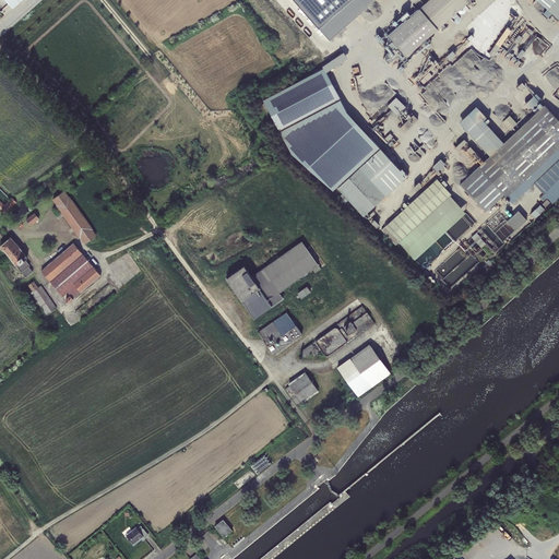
[(294,0),(330,39),(373,0),(294,0)]
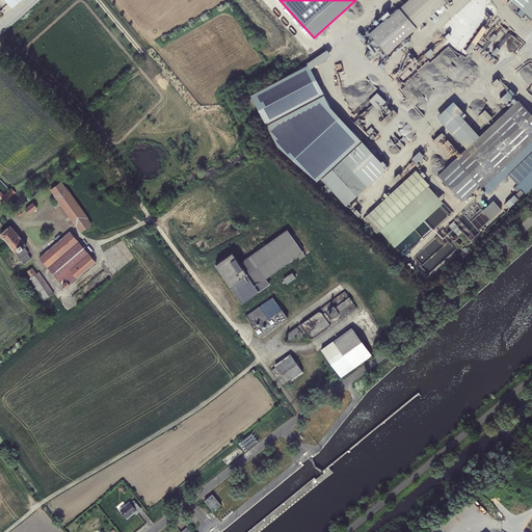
[(408,0),(370,34),(387,54),(448,0),(408,0)]
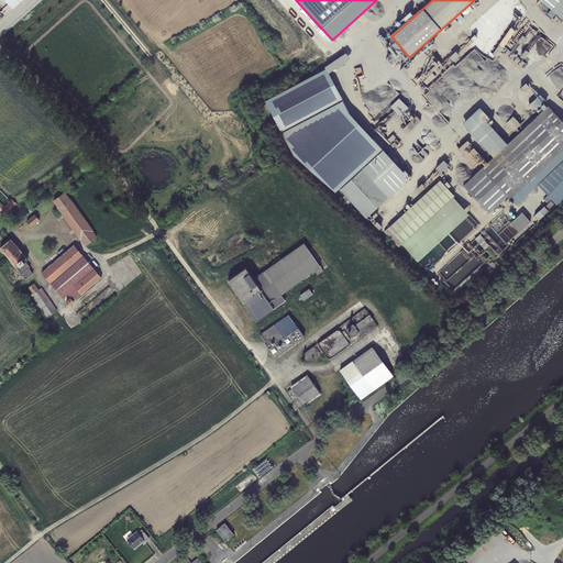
[(562,0),(541,0),(562,19),(562,0)]
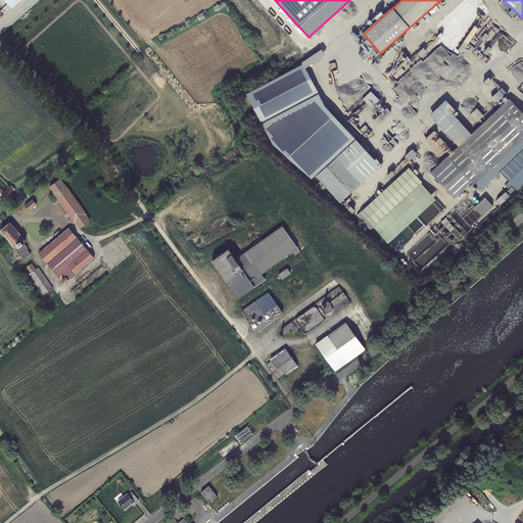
[(474,26),(458,50),(462,52),(478,29),(474,26)]
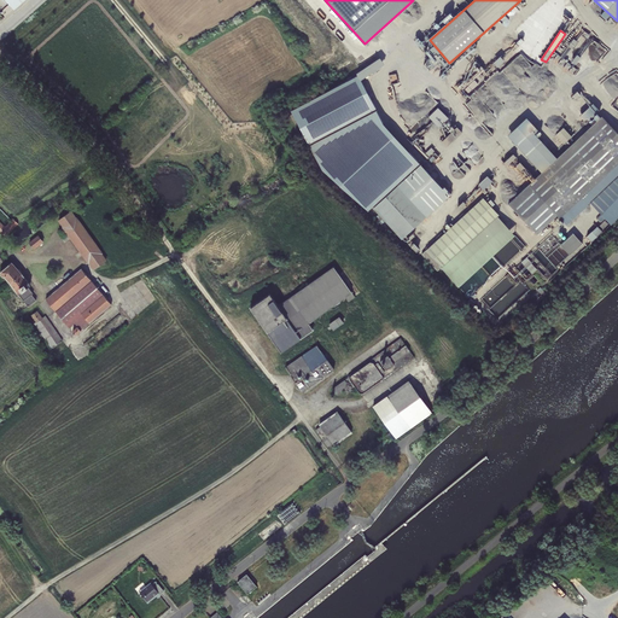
[(412,39),(421,50),(429,42),(424,36),(421,40),(417,35),(412,39)]
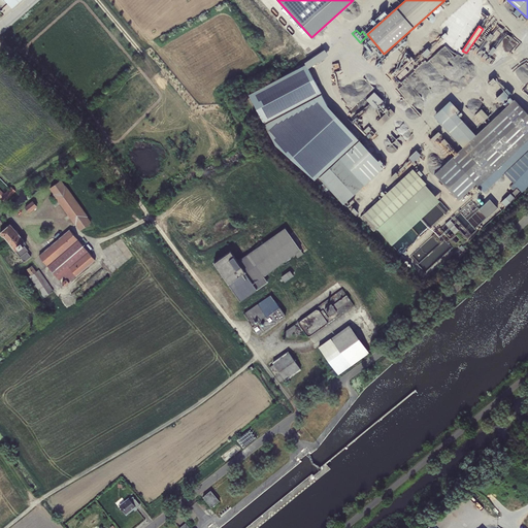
[(490,40),(493,34),(488,31),(484,38),(490,40)]
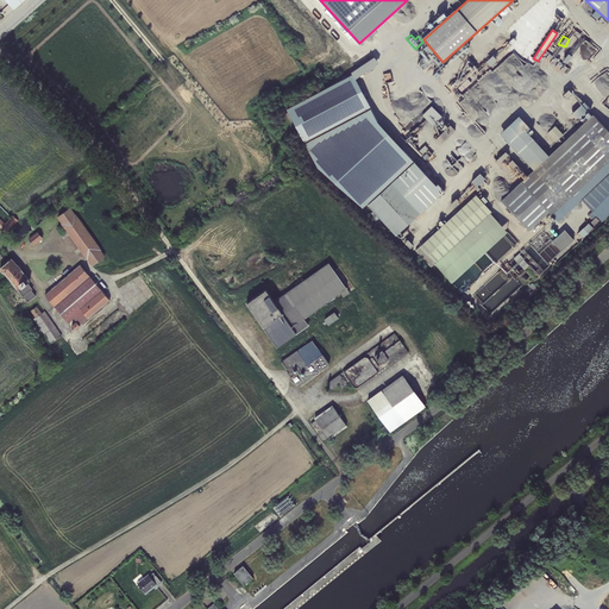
[(567,52),(562,48),(556,56),(565,63),(576,48),(572,45),(567,52)]
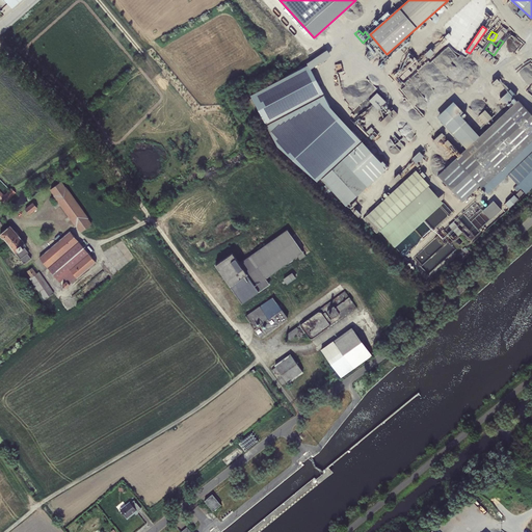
[(430,48),(425,53),(429,57),(434,52),(430,48)]
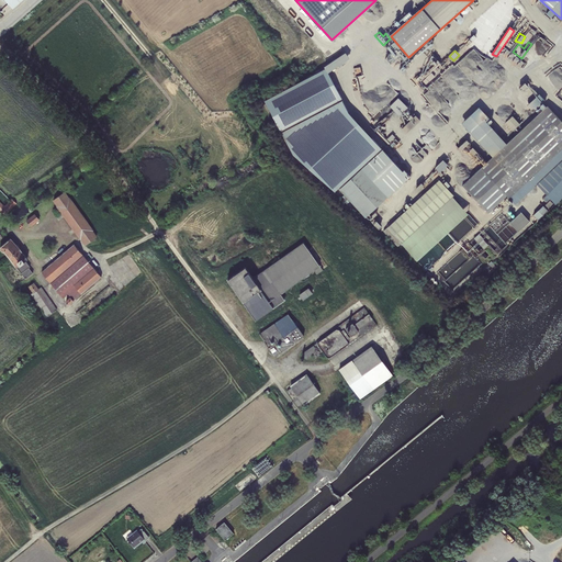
[(325,68),(265,100),(281,131),(341,99),(328,72),(349,58),(346,52),(324,66),(325,68)]
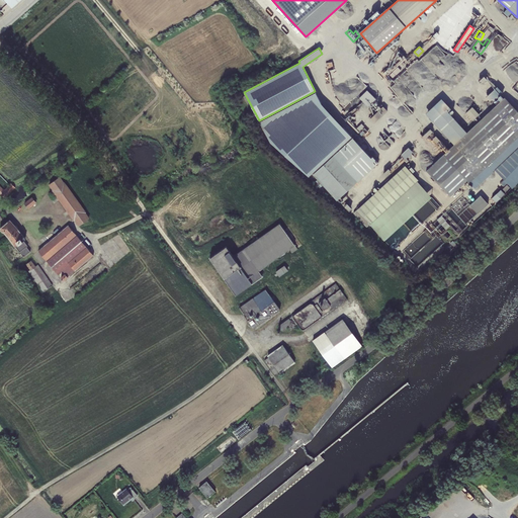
[(393,72),(390,75),(393,78),(395,75),(396,76),(401,71),(398,67),(393,72)]
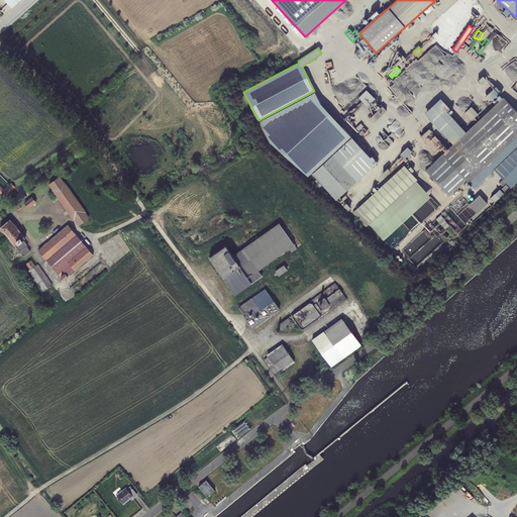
[(496,87),(488,94),(488,95),(486,96),(490,100),(491,98),(493,100),(501,92),(496,87)]
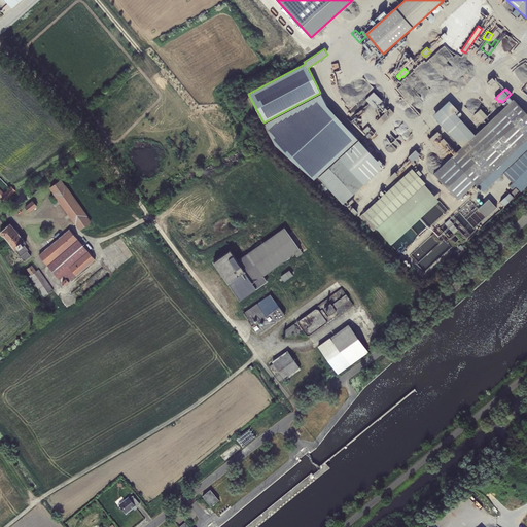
[(374,92),(365,99),(375,108),(382,100),(374,92)]
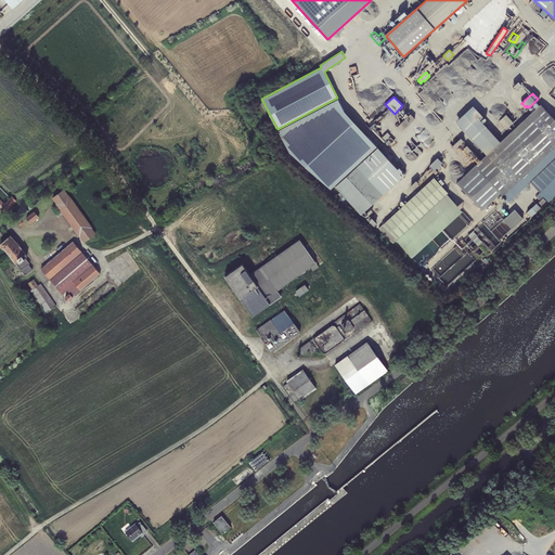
[(345,111),(337,98),(278,129),(289,152),(332,189),(335,186),(377,147),(345,111)]
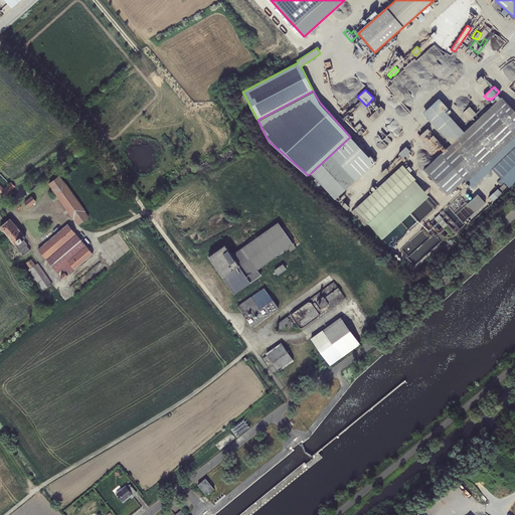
[(439,98),(423,113),(452,144),(423,170),(448,195),(464,180),(466,181),(467,181),(473,188),(491,172),(490,171),(492,169),(501,178),(504,182),(509,187),(514,180),(514,111),(501,97),(464,132),(446,111),(449,109),(439,98)]
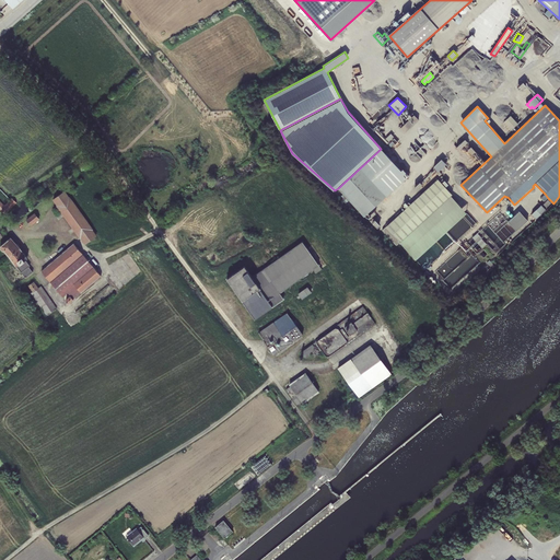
[(415,115),(400,128),(406,132),(419,119),(415,115)]
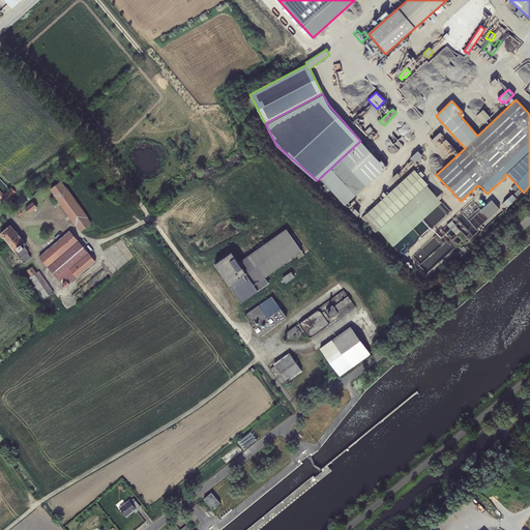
[(483,109),(476,115),(483,123),(490,117),(483,109)]
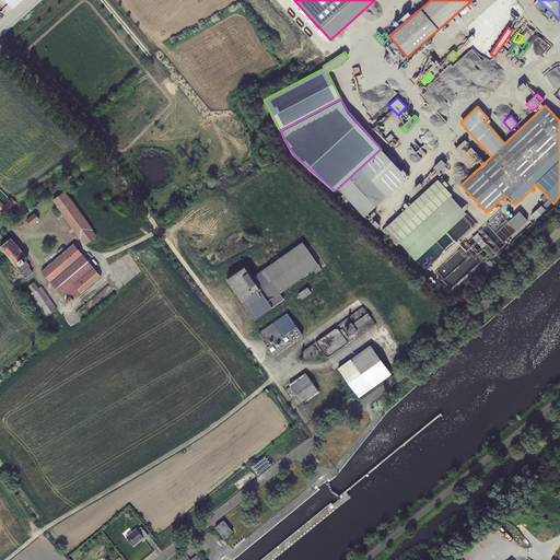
[(468,142),(465,139),(456,147),(459,150),(468,142)]
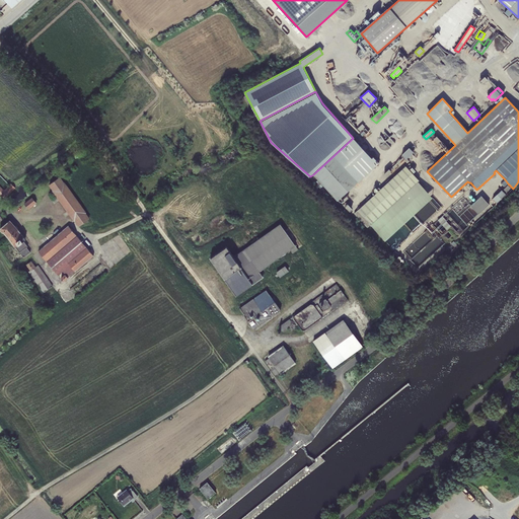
[(353,138),(313,174),(338,201),(379,163),(373,156),(371,158),(353,138)]
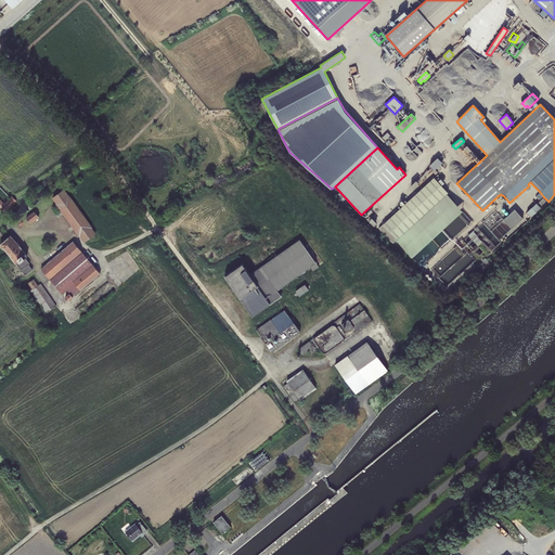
[(438,157),(429,165),(434,170),(442,163),(438,157)]
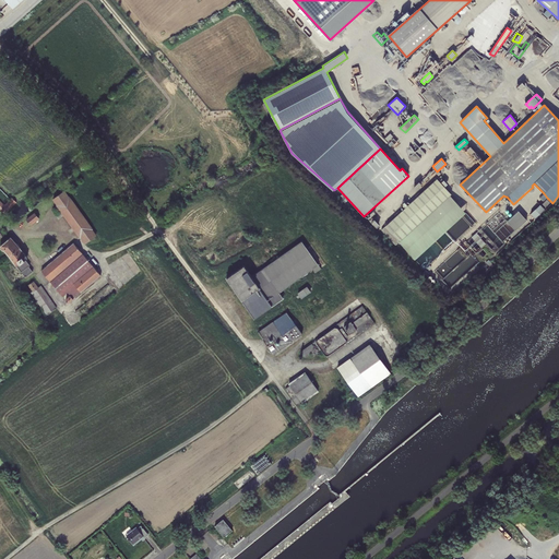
[(415,259),(465,212),(450,195),(451,194),(437,179),(381,229),(395,245),(399,242),(415,259)]
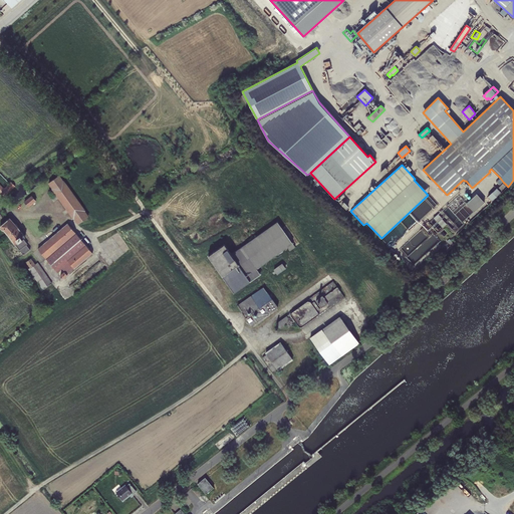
[(58,176),(49,183),(54,189),(53,190),(73,218),(74,217),(78,224),(88,217),(83,211),(84,210),(63,182),(63,183),(58,176)]
